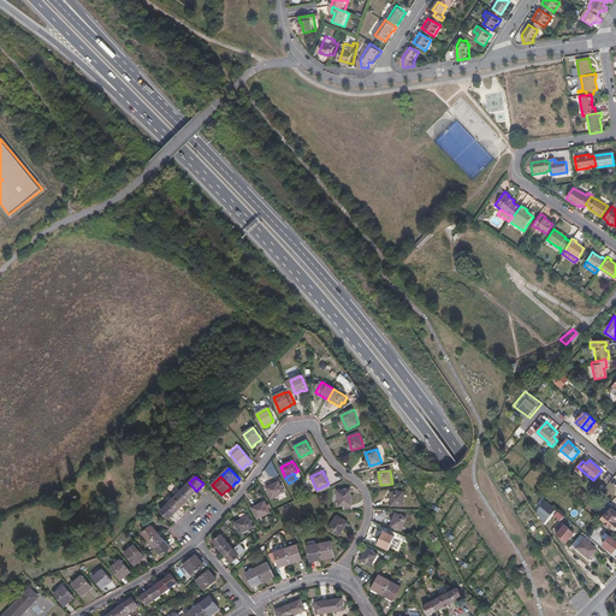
[(279,481),(267,489),(272,498),(284,492),(279,481)]
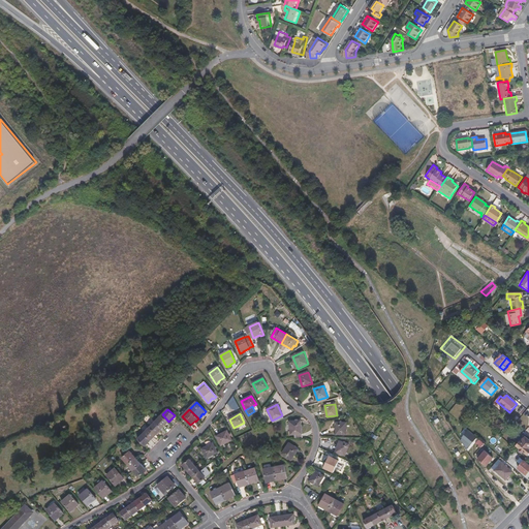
[(163,428),(168,422),(162,414),(156,421),(163,428)]
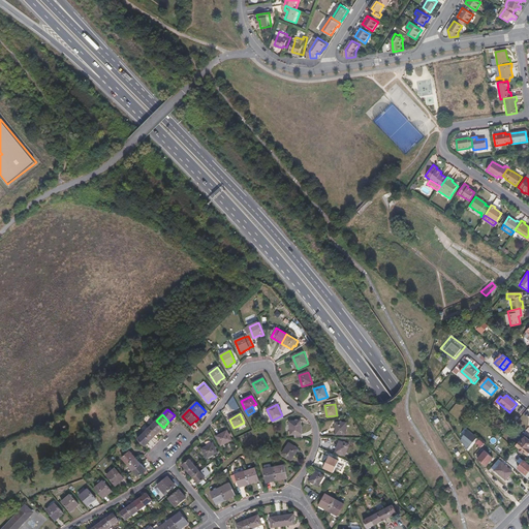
[(157,434),(163,428),(156,421),(150,427),(157,434)]
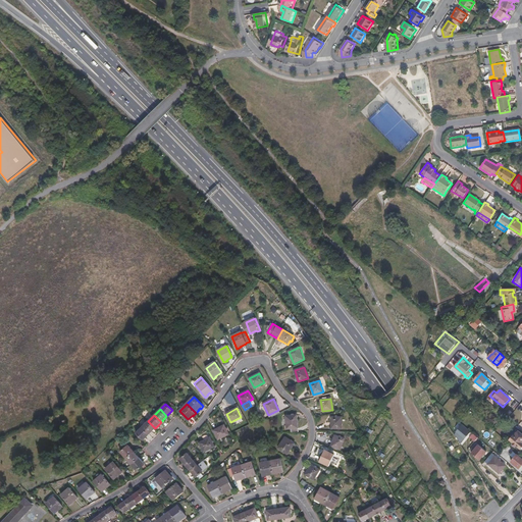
[(297,415),(285,416),(286,428),(298,428),(297,415)]
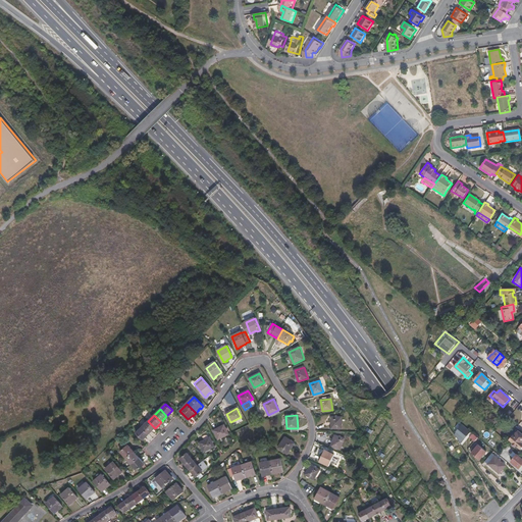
[(331,428),(342,428),(342,417),(331,417),(331,428)]
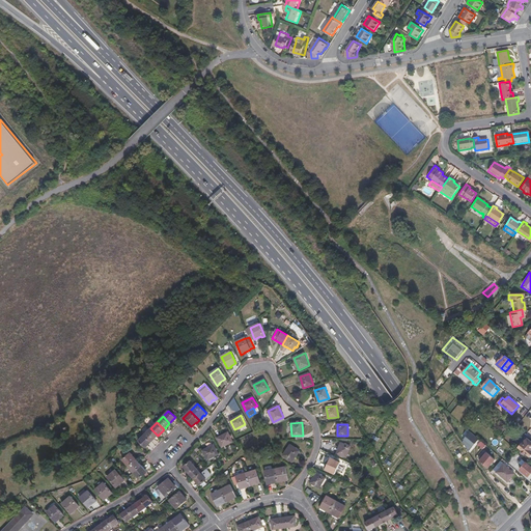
[(151,442),(158,436),(150,428),(144,435),(151,442)]
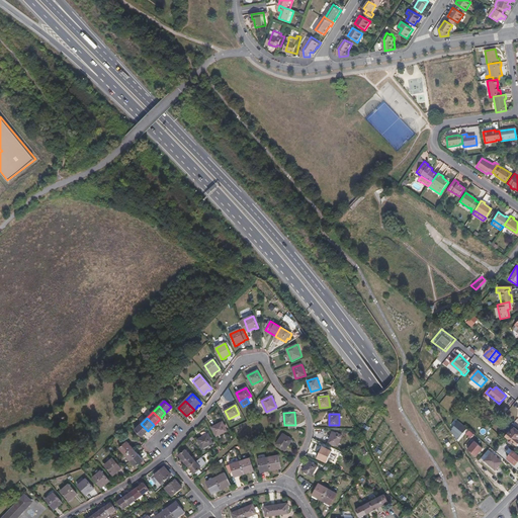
[(467,429),(459,421),(451,429),(452,430),(460,437),(464,433),(467,429)]
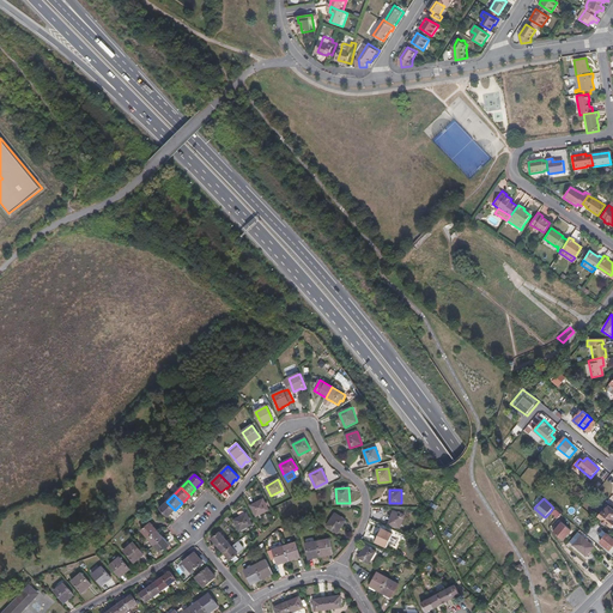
[(263,499),(252,505),(256,516),(269,510),(263,499)]
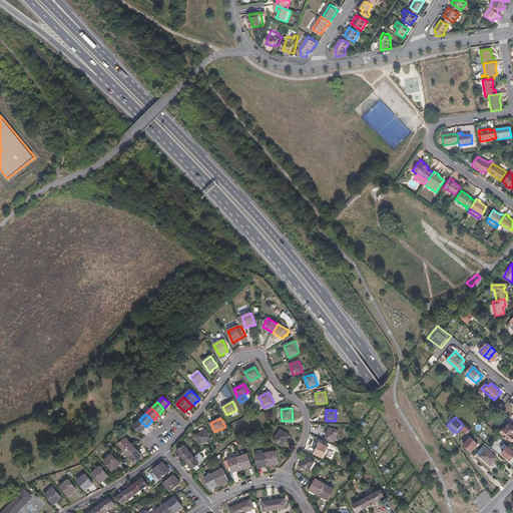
[(140,432),(146,427),(139,420),(133,426),(140,432)]
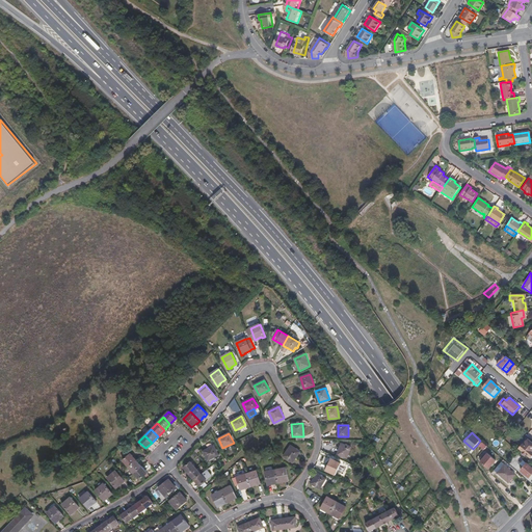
[(527,454),(531,458),(531,442),(528,439),(520,448),(523,451),(523,452),(523,454),(524,454),(524,455),(526,455),(527,454)]
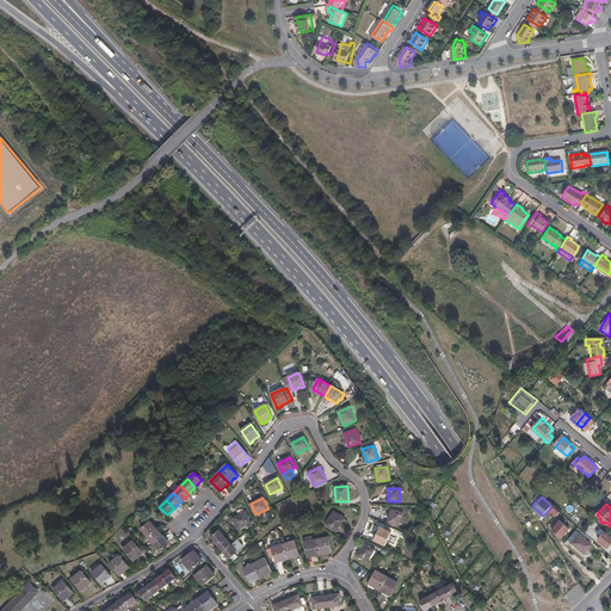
[(555,517),(559,512),(551,506),(548,511),(555,517)]
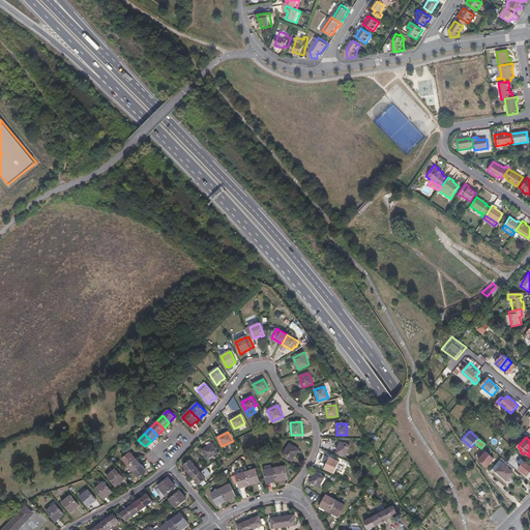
[(471,447),(463,440),(462,442),(468,450),(471,447)]
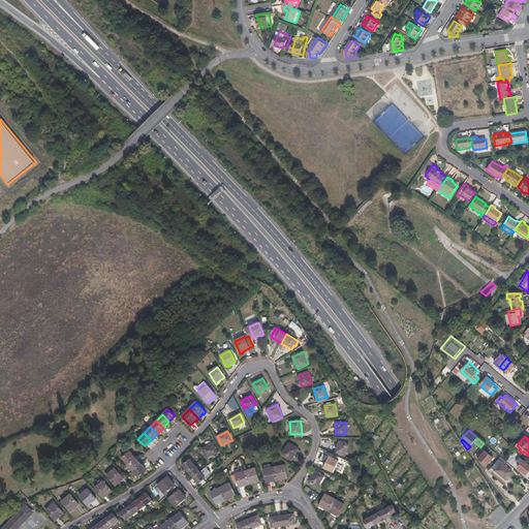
[(335,453),(345,456),(349,444),(339,441),(335,453)]
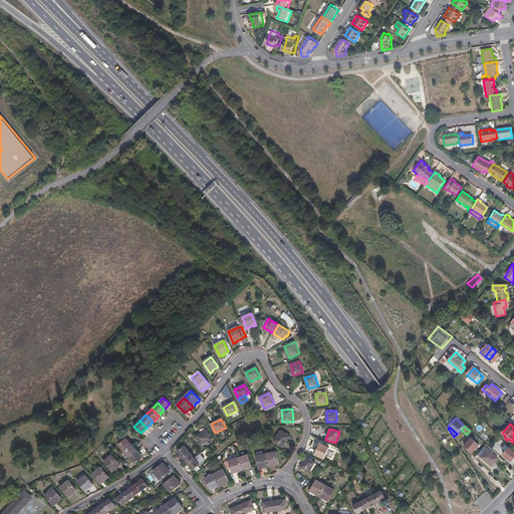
[(197,436),(201,445),(212,440),(207,431),(197,436)]
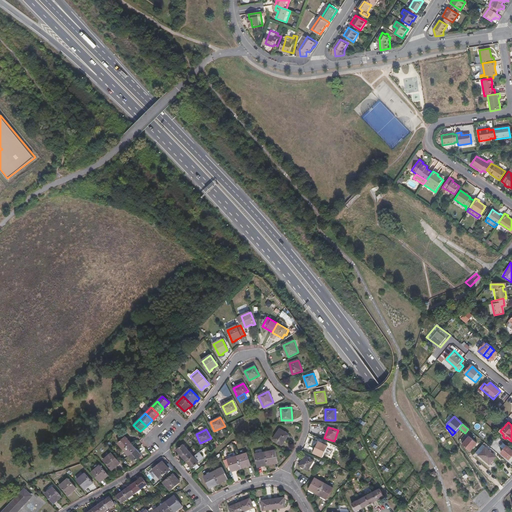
[(280,429),(273,439),(282,445),(289,435),(280,429)]
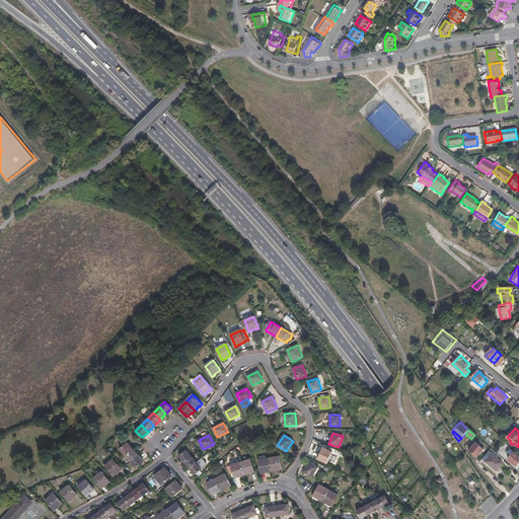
[(485,449),(475,442),(468,450),(477,457),(485,449)]
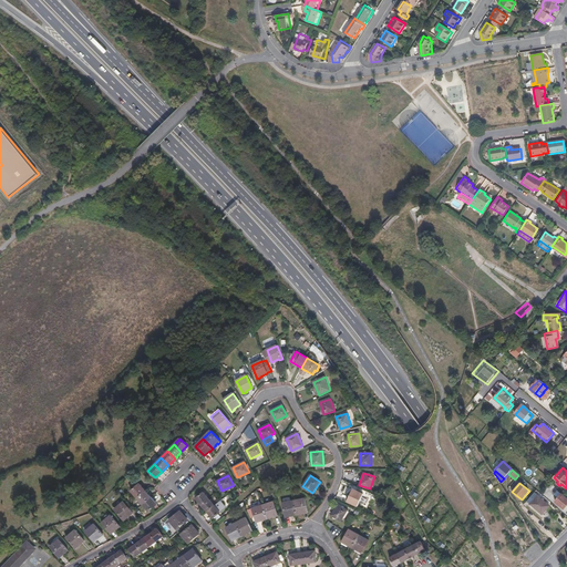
[(137,497),(146,491),(140,484),(131,491),(137,497)]
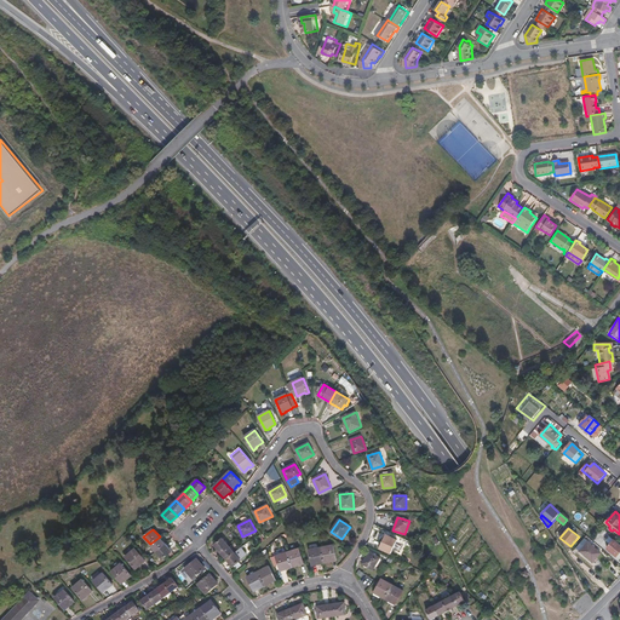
[(386,535),(379,547),(391,554),(397,540),(386,535)]
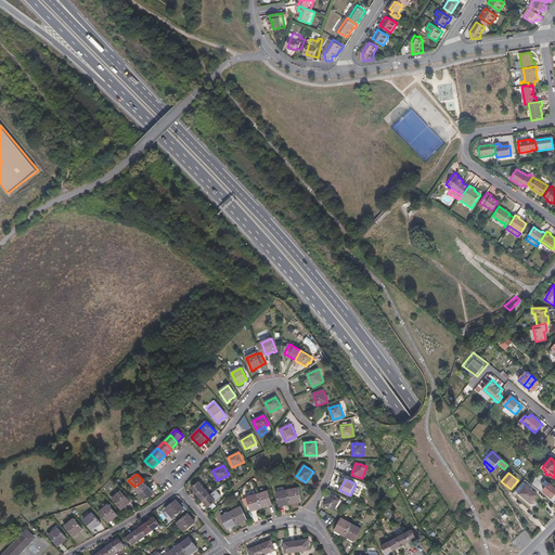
[(149,487),(143,480),(134,487),(140,494),(149,487)]
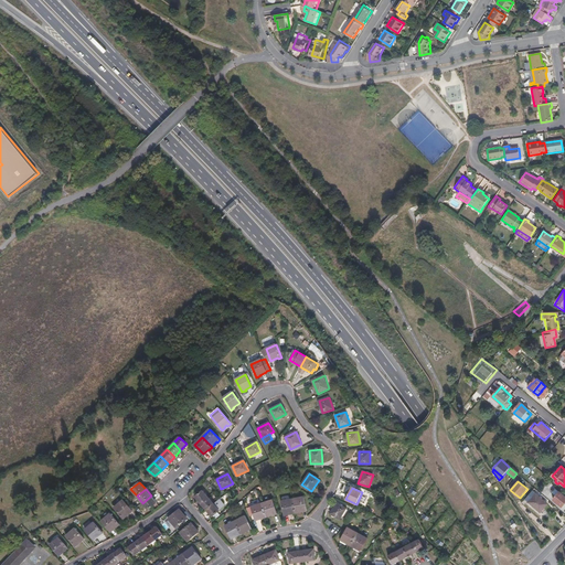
[(201,503),(209,497),(203,490),(195,497),(201,503)]
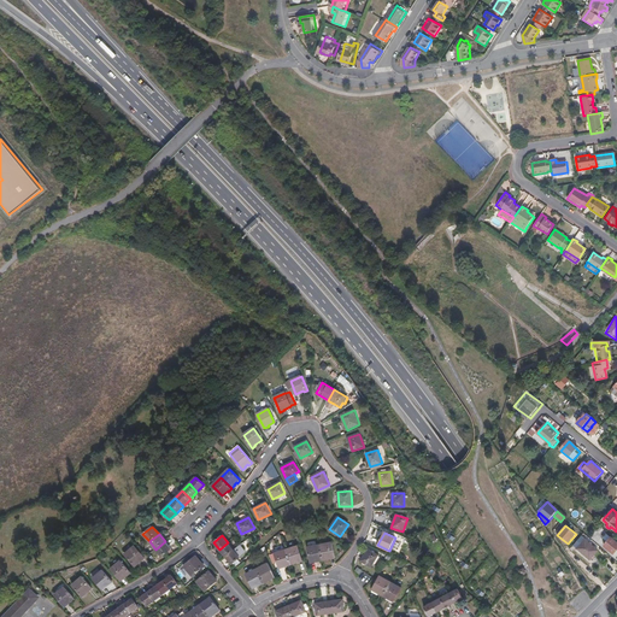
[(604,546),(613,554),(616,550),(616,541),(611,538),(604,546)]
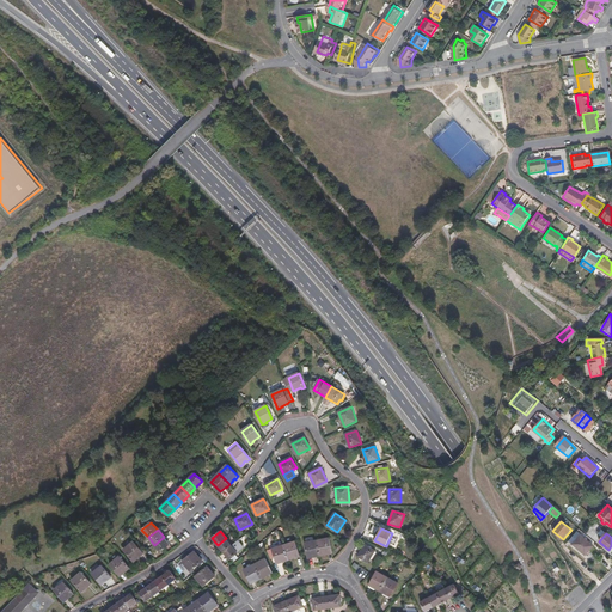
[(593,546),(580,536),(573,544),(586,556),(593,546)]
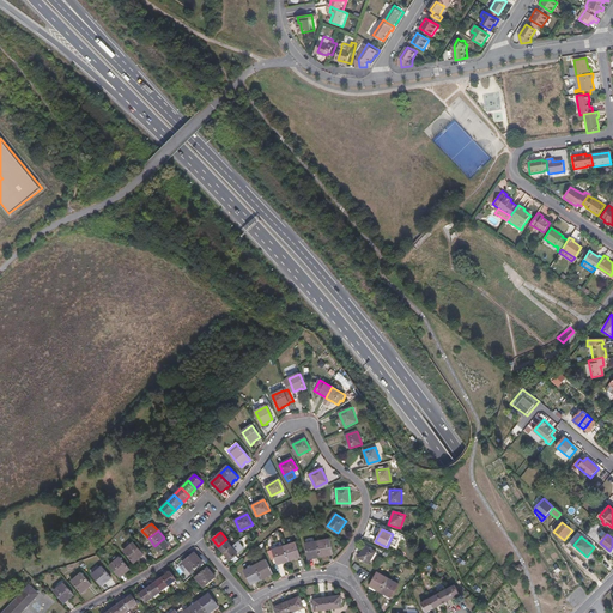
[(170,546),(164,538),(155,546),(161,553),(170,546)]
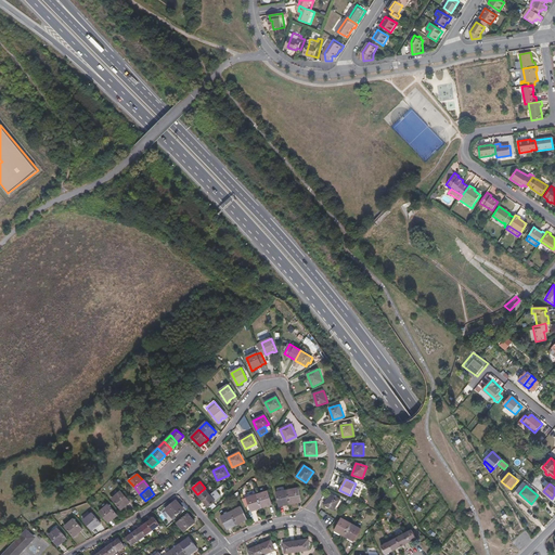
[(210,494),(205,488),(197,494),(203,501),(210,494)]
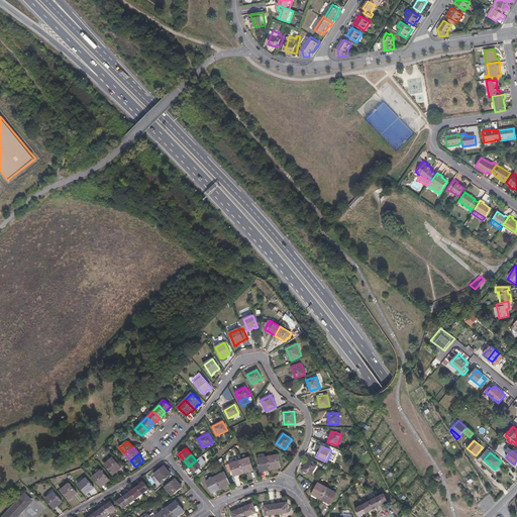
[(268,456),(271,470),(274,469),(274,468),(280,467),(278,454),(268,456)]
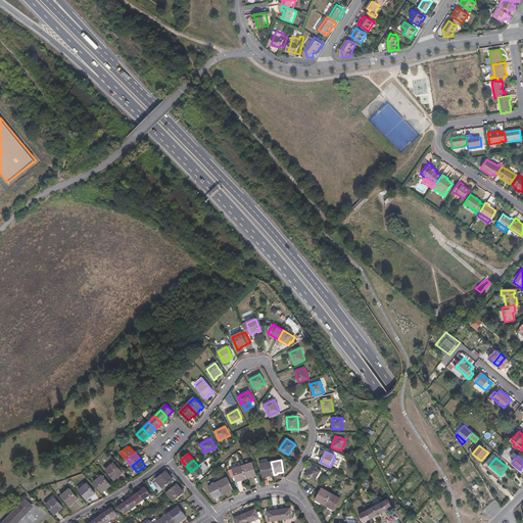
[(271,476),(274,475),(271,462),(262,464),(264,477),(268,476),(268,475),(270,475),(271,476)]
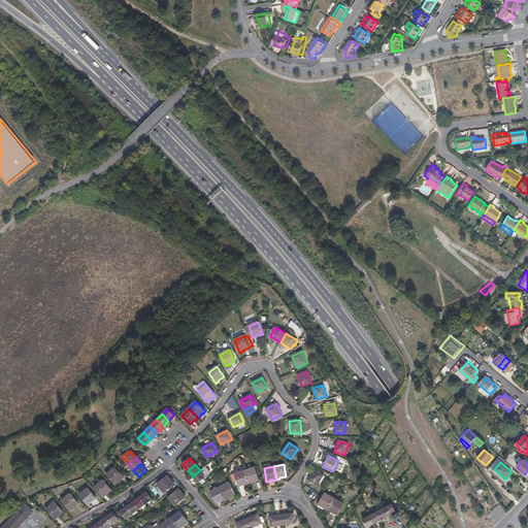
[(114,467),(107,474),(116,485),(119,483),(118,482),(123,476),(114,467)]
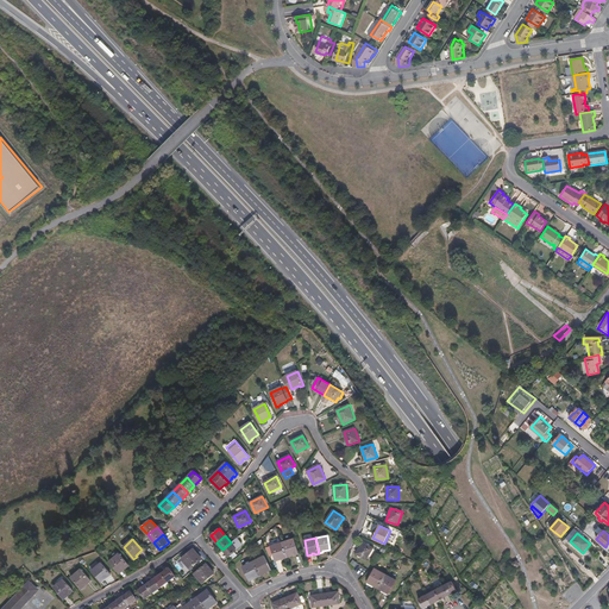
[(282,542),(287,557),(292,556),(299,553),(294,539),(282,542)]
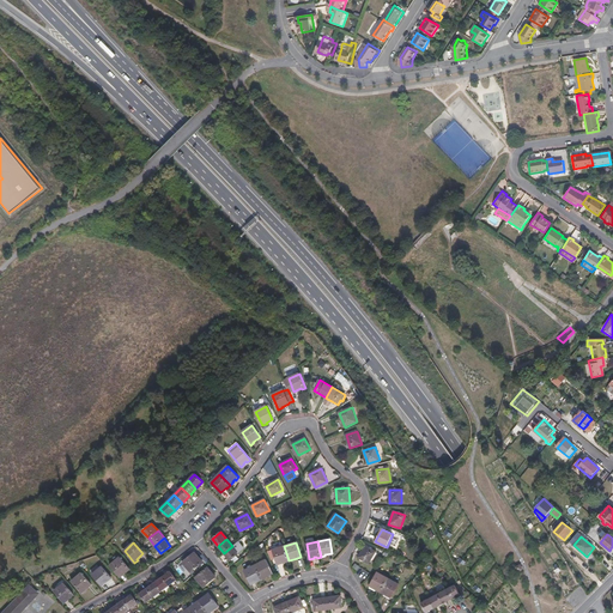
[(238,553),(232,546),(224,553),(230,560),(238,553)]
